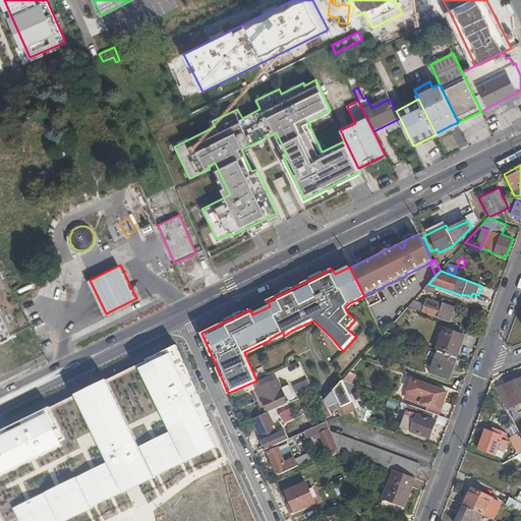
[(375,290),(364,296),(367,302),(369,307),(382,301),(375,290)]
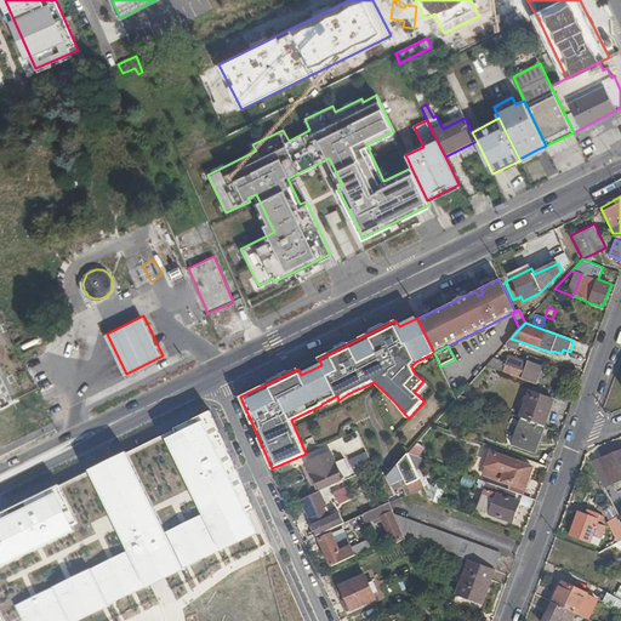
[(510,355),(503,371),(536,382),(541,366),(510,355)]
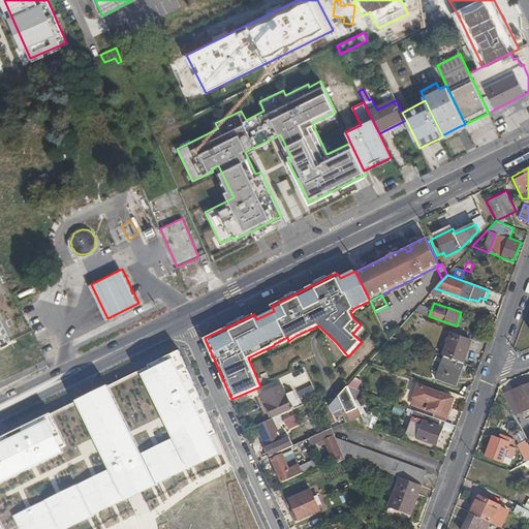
[(450,334),(442,356),(444,356),(462,364),(471,341),(450,334)]
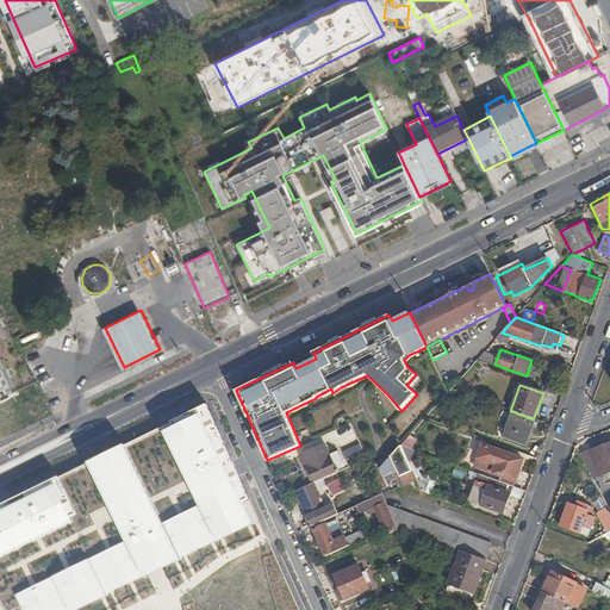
[(503,437),(523,444),(529,429),(533,419),(512,411),(503,437)]
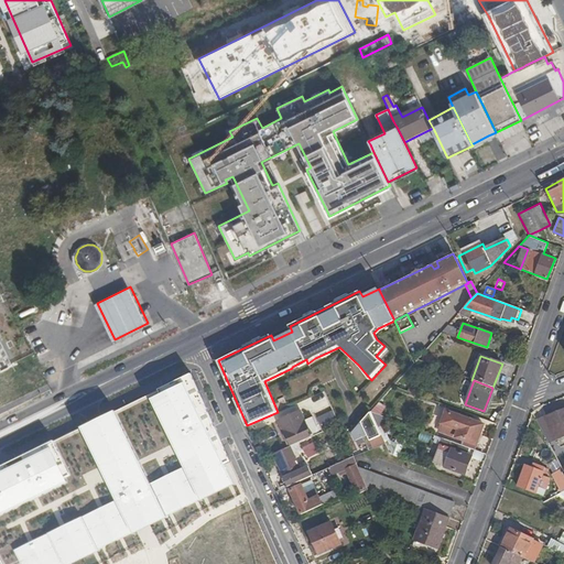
[(185,386),(151,401),(185,468),(153,484),(119,410),(84,427),(117,500),(18,550),(23,563),(69,563),(235,486),(185,386)]
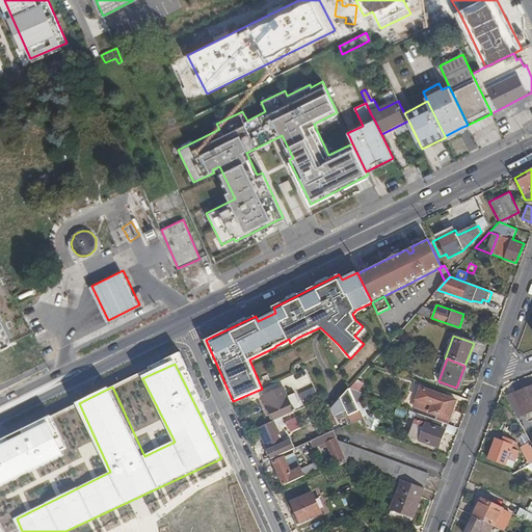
[(363,382),(356,381),(350,388),(360,392),(363,382)]
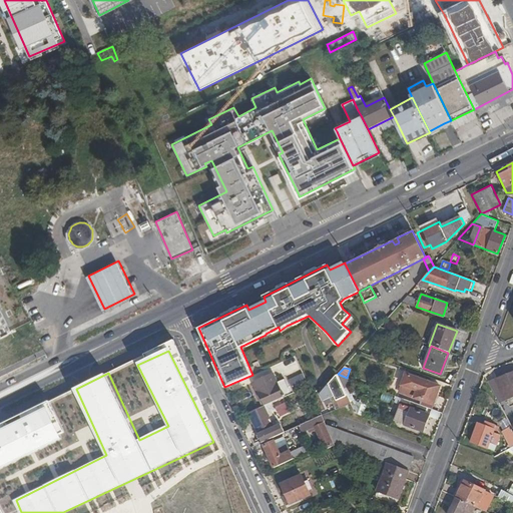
[(489,371),(484,377),(497,402),(503,400),(495,380),(491,370),(489,371)]
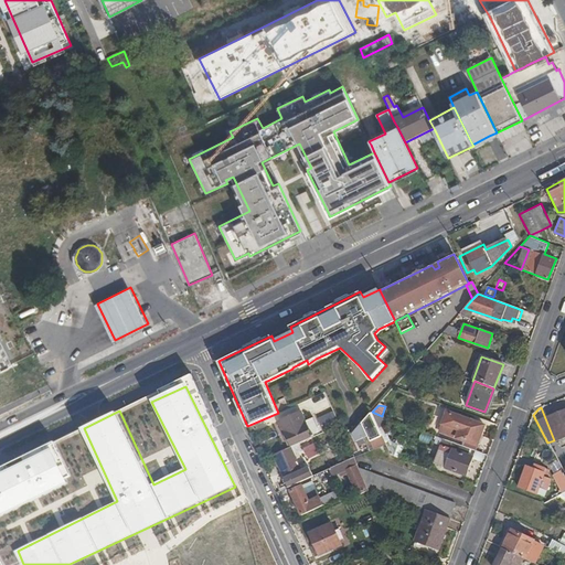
[(555,441),(564,437),(564,409),(545,418),(554,440),(555,441)]
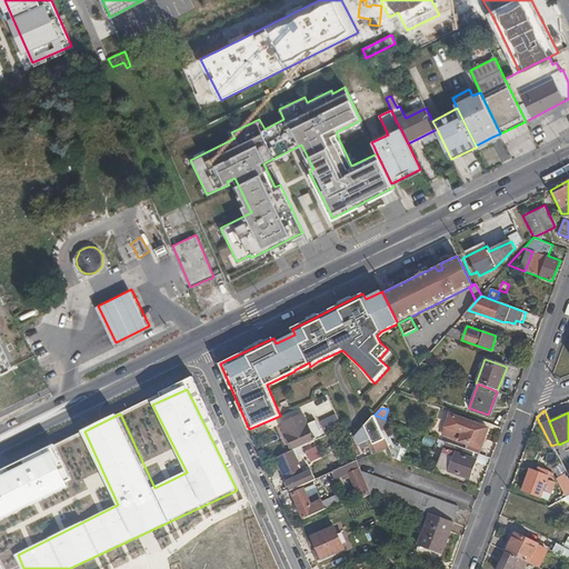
[(450,413),(442,433),(480,448),(488,428),(450,413)]
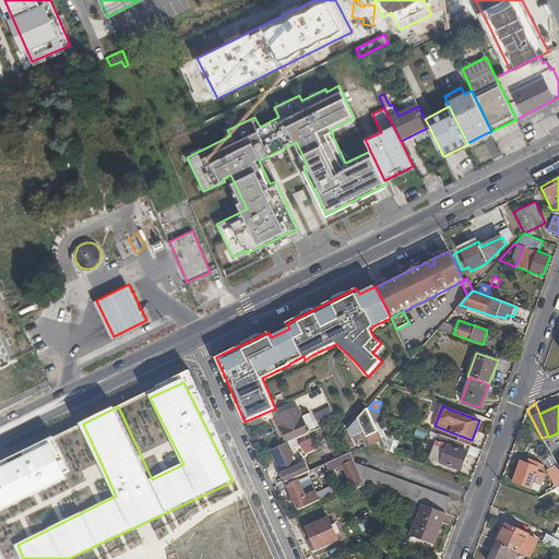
[(276,417),(287,442),(309,432),(298,407),(276,417)]
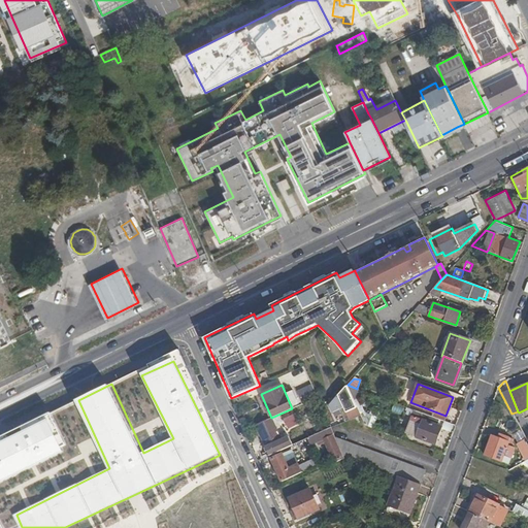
[(302,398),(316,394),(312,385),(299,389),(302,398)]
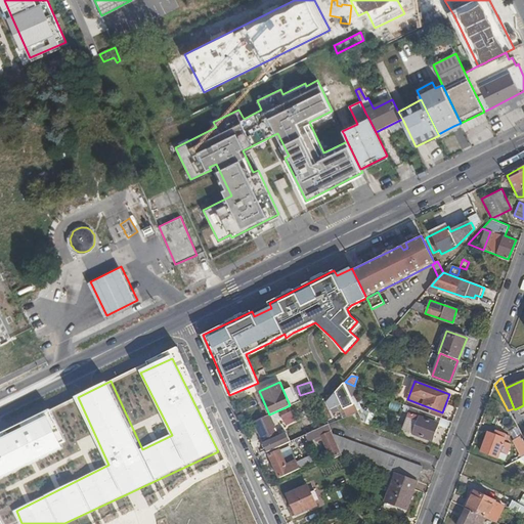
[(353,404),(344,384),(326,402),(330,409),(342,404),(344,408),(353,404)]
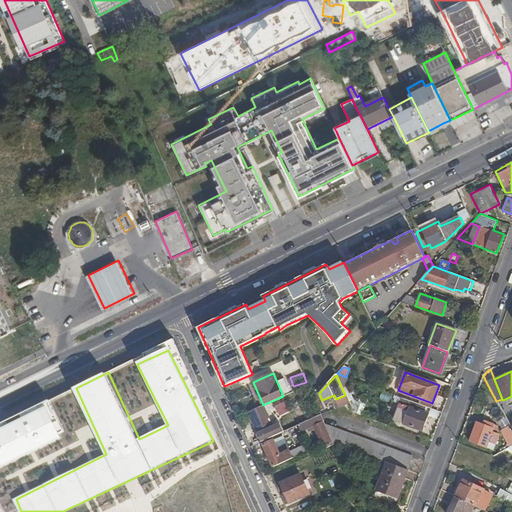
[(313,399),(309,391),(304,394),(307,402),(313,399)]
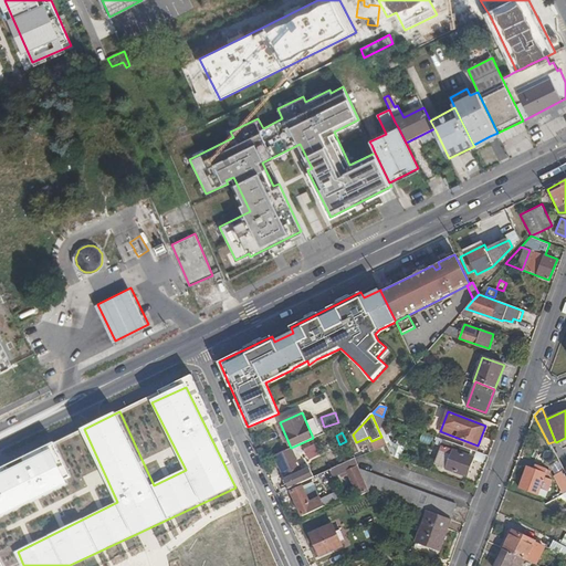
[(465,475),(475,451),(442,439),(440,446),(453,450),(447,468),(465,475)]
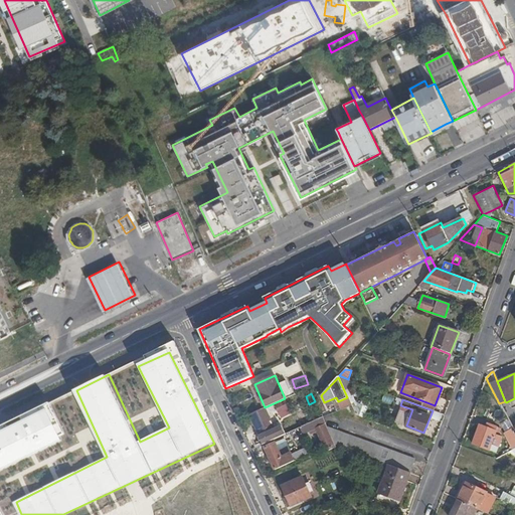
[(269,416),(265,407),(250,414),(264,443),(282,435),(273,415),(269,416)]
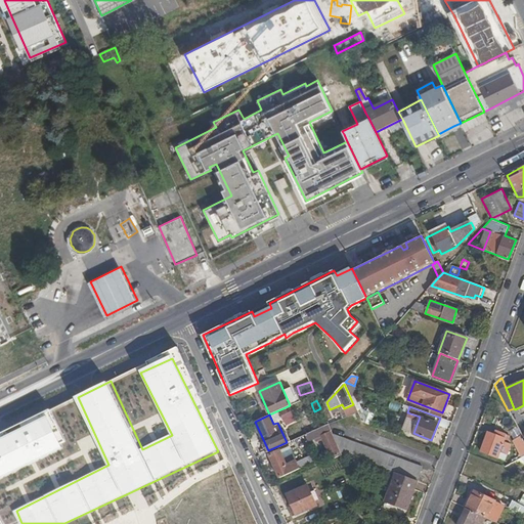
[(0,481),(64,449),(49,417),(0,440),(0,481)]
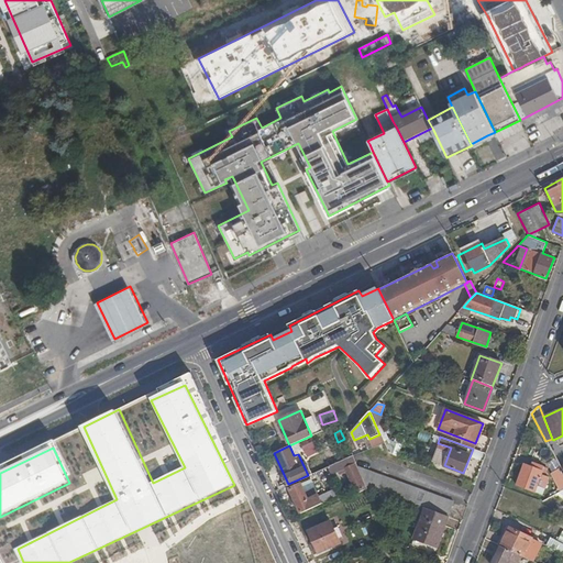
[(344,467),(359,463),(356,456),(342,461),(344,467)]
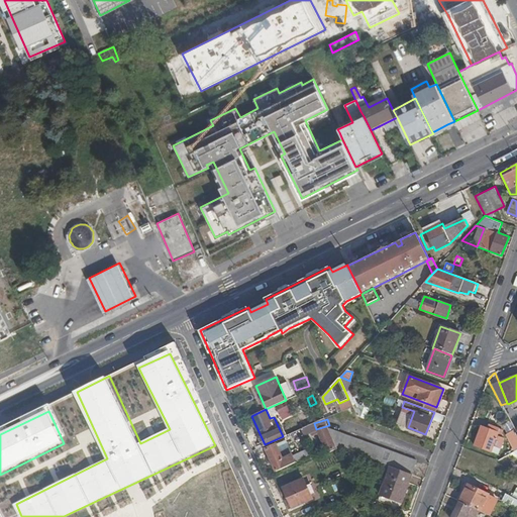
[(331,421),(328,428),(341,433),(344,426),(331,421)]
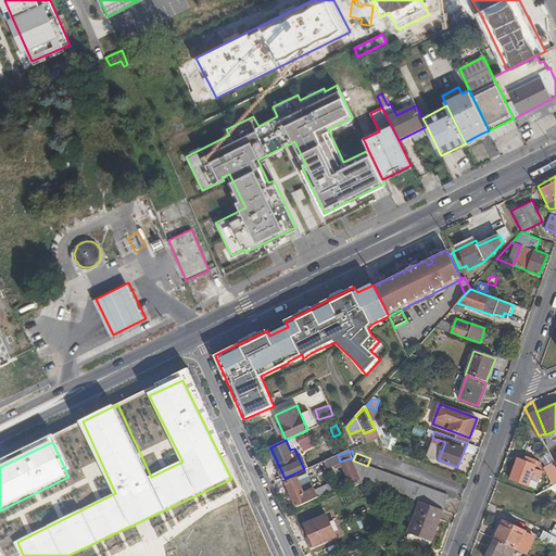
[(550,453),(542,456),(548,469),(555,465),(550,453)]
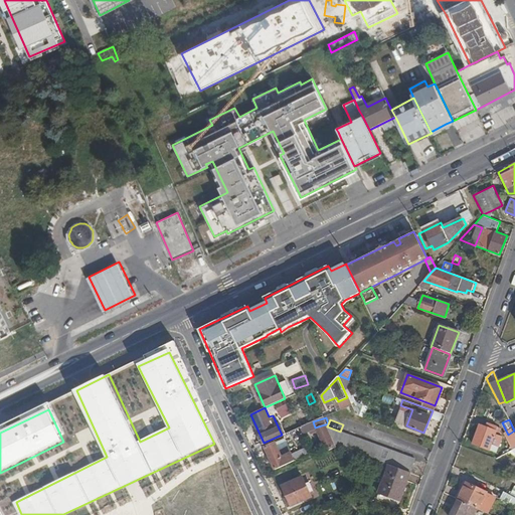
[(316,428),(326,451),(336,447),(335,445),(327,426),(326,423),(316,428)]
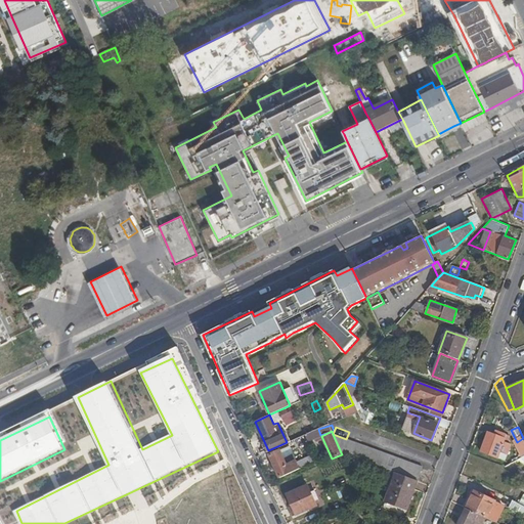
[(505,439),(487,433),(481,451),(497,457),(499,452),(503,442),(505,439)]
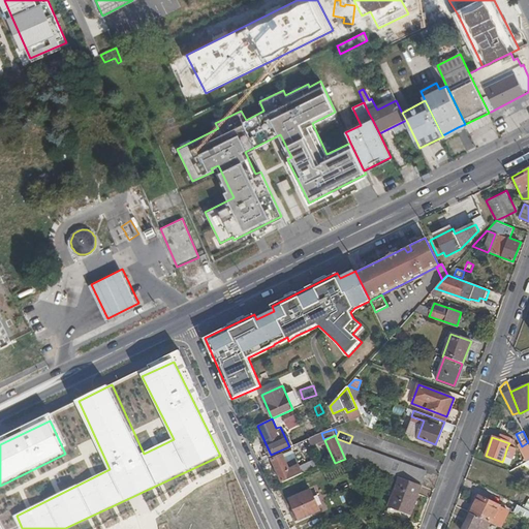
[(349,443),(336,438),(344,457),(399,477),(421,485),(425,472),(349,443)]
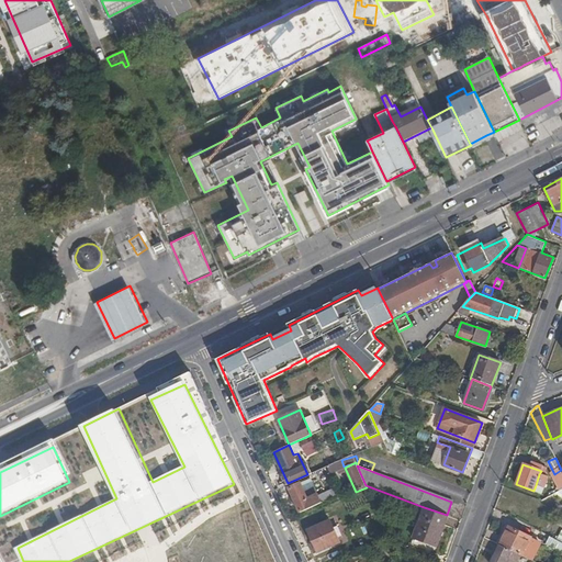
[(561,489),(561,473),(561,472),(551,478),(558,492),(561,489)]
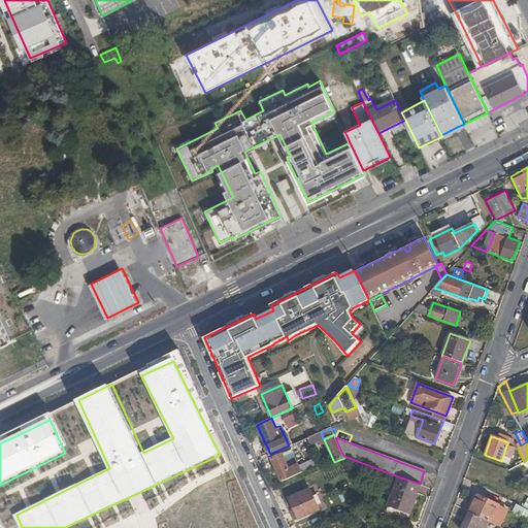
[(515,448),(506,446),(503,456),(510,459),(515,448)]
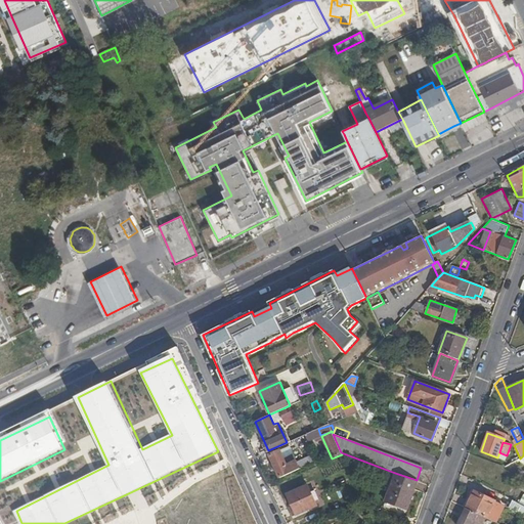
[(268,454),(278,478),(300,469),(296,460),(287,464),(279,449),(268,454)]
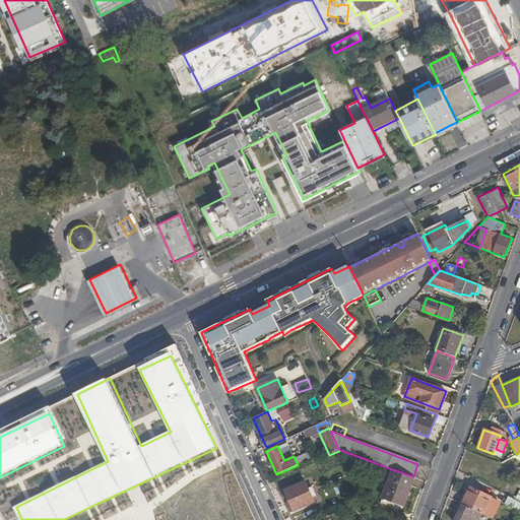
[(403,506),(414,477),(413,476),(392,469),(382,499),(403,506)]
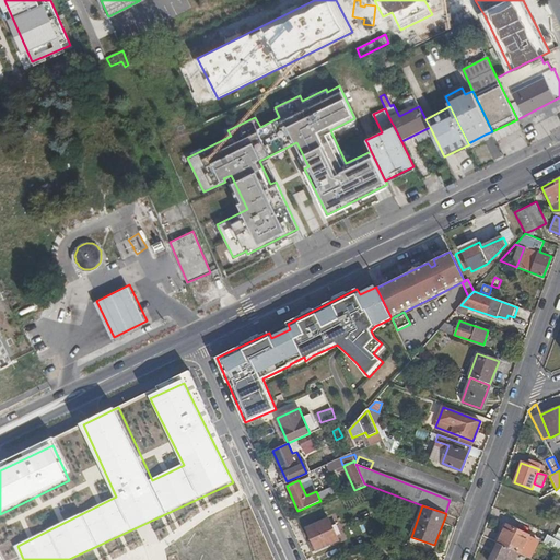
[(338,540),(329,518),(306,528),(316,550),(338,540)]
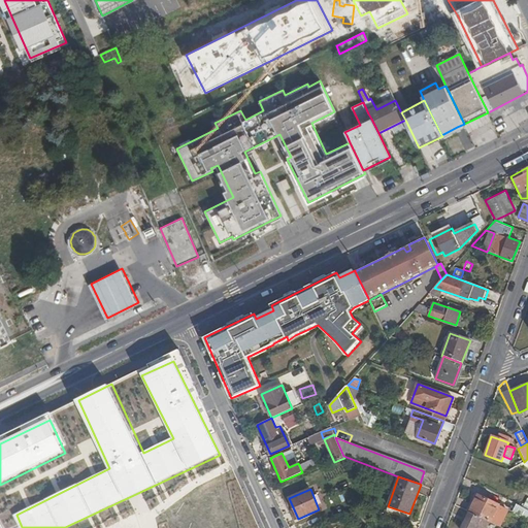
[(132,505),(139,516),(161,501),(154,491),(132,505)]
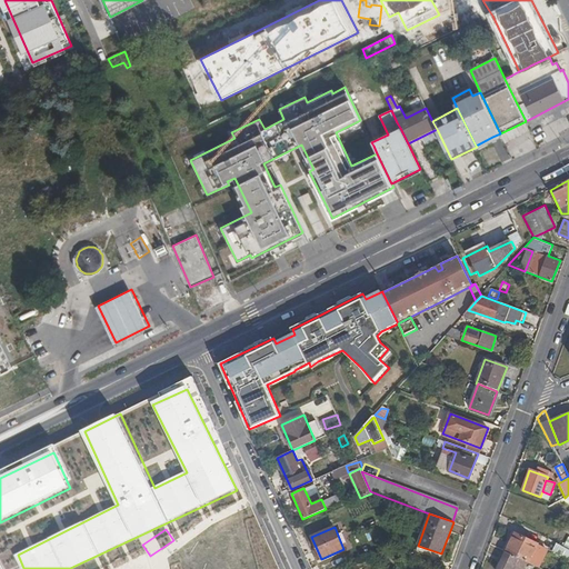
[(515,532),(506,551),(527,561),(528,562),(537,543),(515,532)]
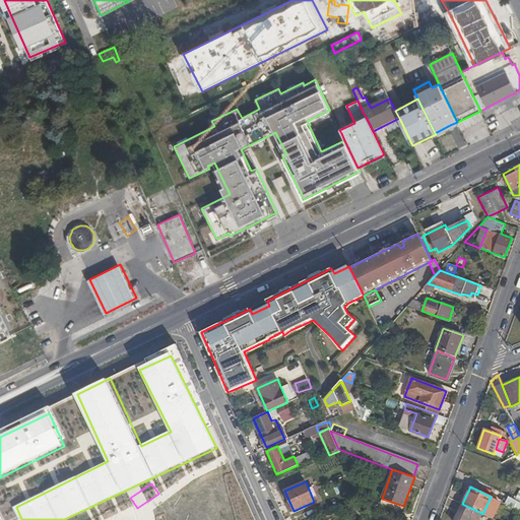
[(493,498),(491,497),(482,514),(494,519),(502,503),(493,499),(493,498)]
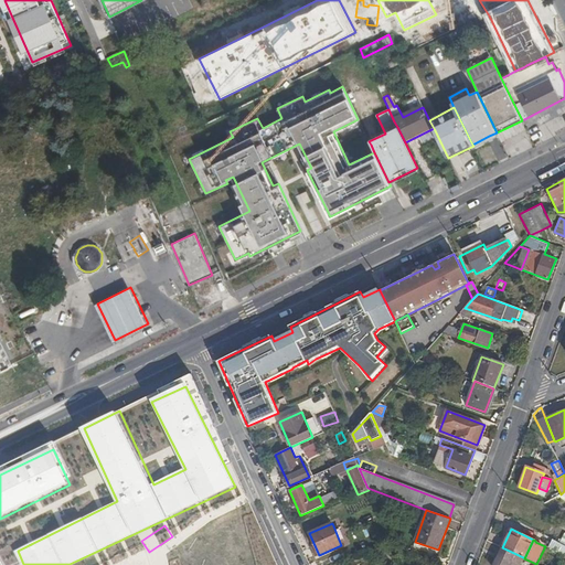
[(564,560),(564,558),(564,546),(560,544),(556,542),(551,552),(564,560)]
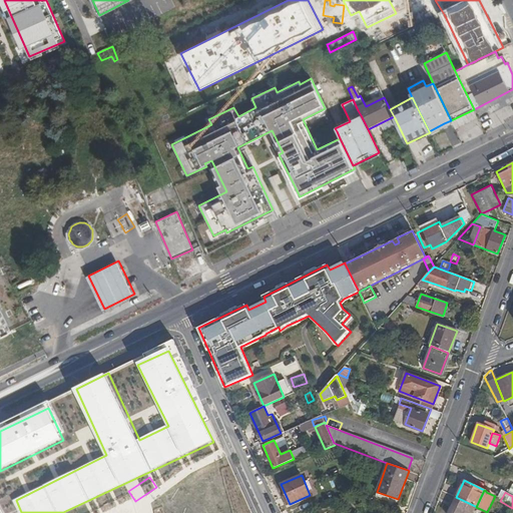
[(471,512),(475,506),(456,497),(455,498),(452,503),(452,504),(455,505),(453,509),(450,508),(447,512),(471,512)]
